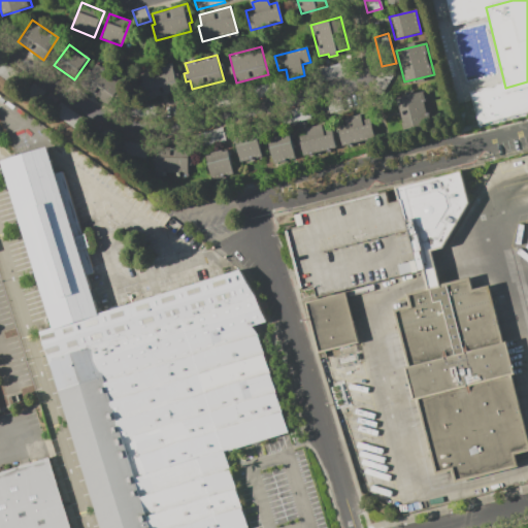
[(0,75),(0,58),(84,119),(75,130),(0,75)]
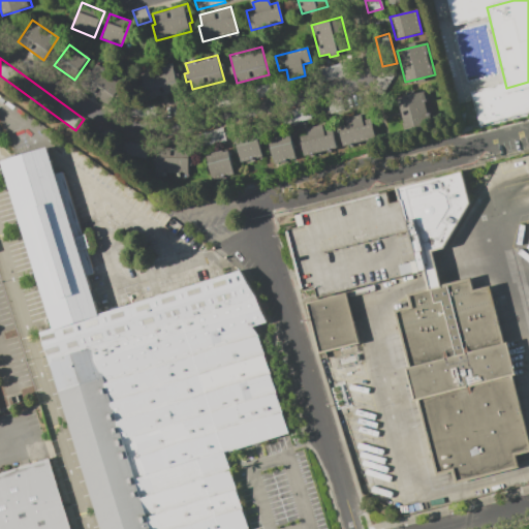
[(352,61),(355,73),(321,82),(318,69),(352,61)]
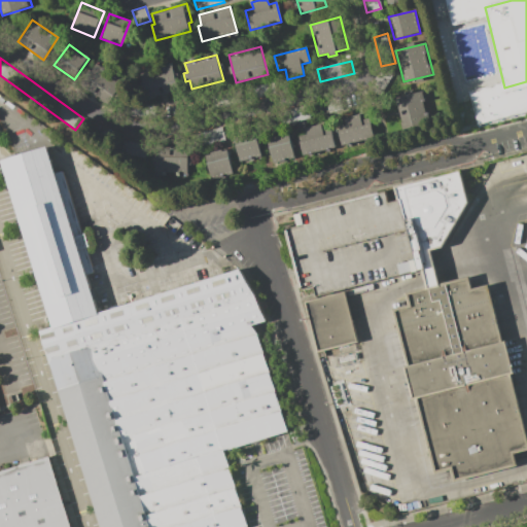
[(96,63),(121,81),(106,102),(81,84),(96,63)]
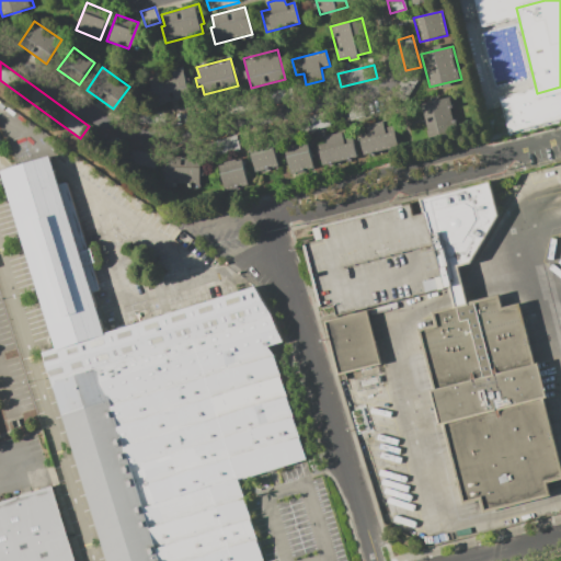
[(182,67),(185,79),(189,78),(191,86),(187,87),(190,96),(156,105),(148,76),(182,67)]
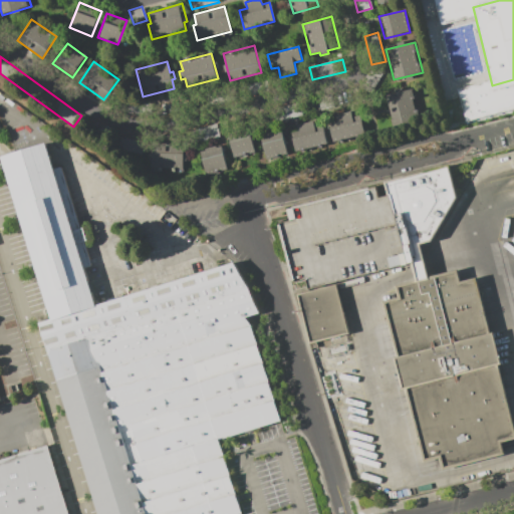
[(355,91),(370,69),(381,76),(366,98),(355,91)]
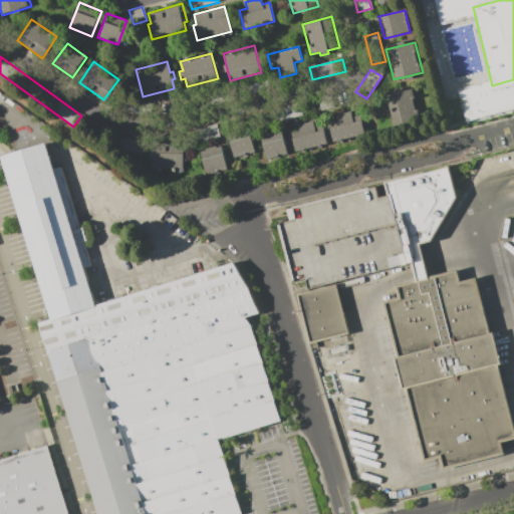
[(383,95),(412,88),(420,119),(392,126),(383,95)]
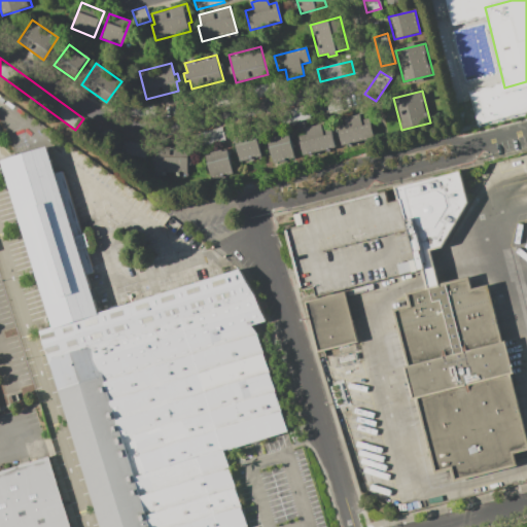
[(325,101),(342,98),(345,109),(327,113),(325,101)]
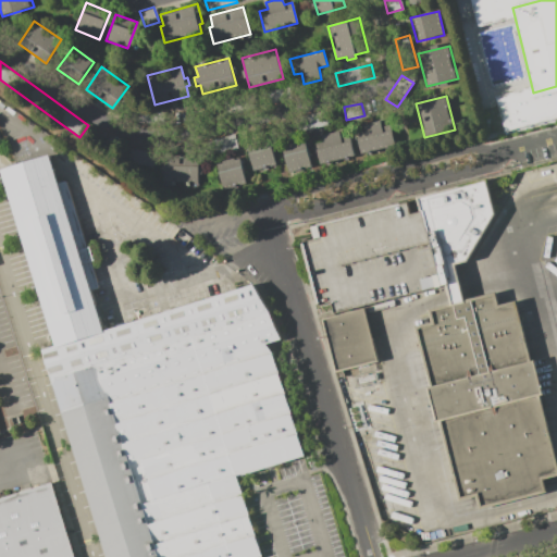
[(395,146),(361,153),(356,133),(363,131),(362,123),(379,119),(381,126),(390,124),(395,146)]
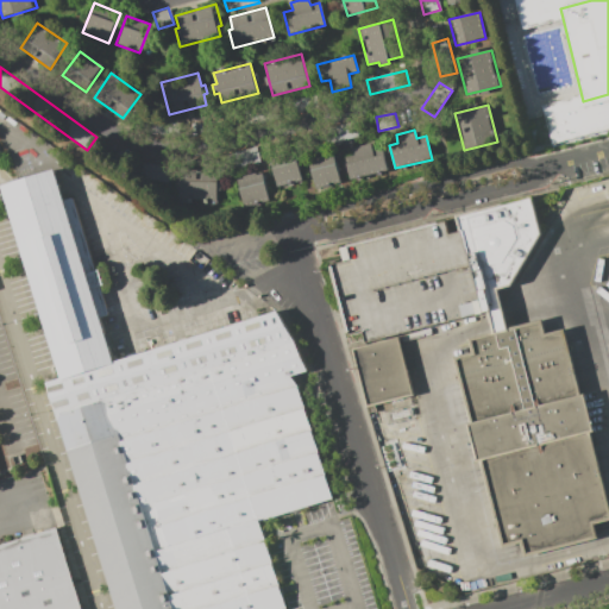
[(388,171),(350,181),(344,157),(353,155),(351,148),(370,143),(371,151),(382,149),(388,171)]
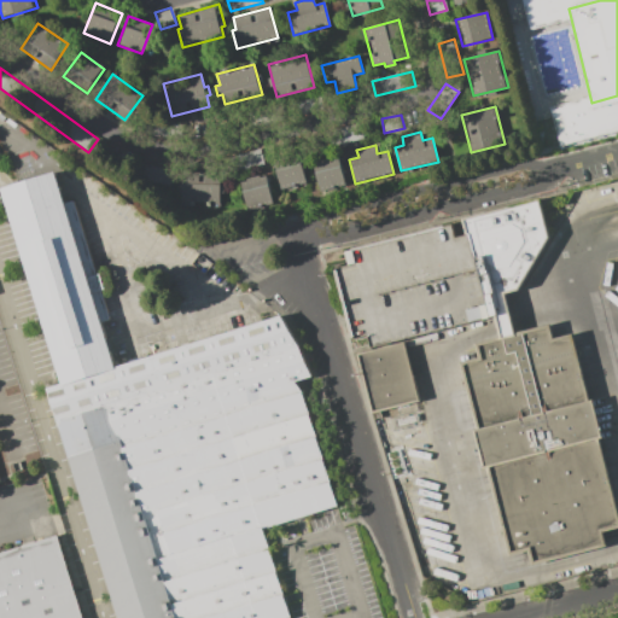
[(260,150),(263,162),(237,169),(234,156),(260,150)]
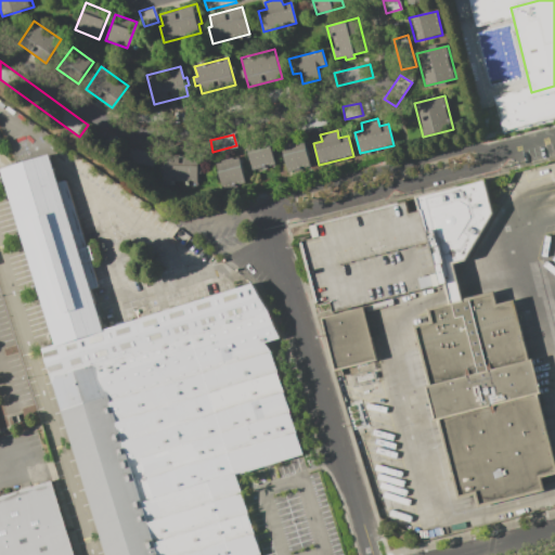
[(304,140),(310,164),(286,170),(281,145),(304,140)]
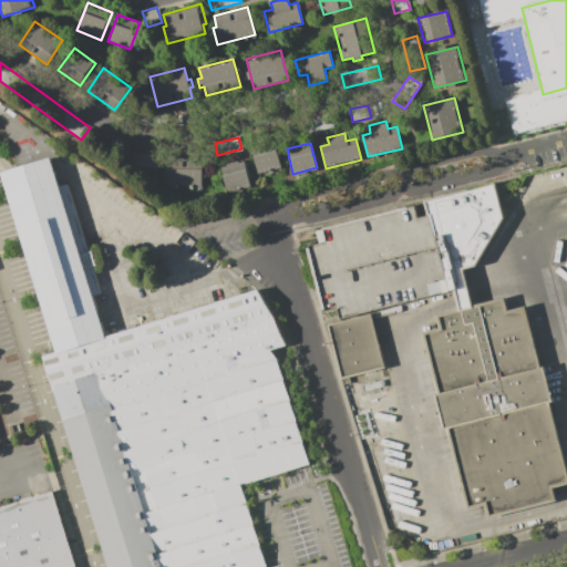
[(155,171),(125,163),(129,150),(158,157),(155,171)]
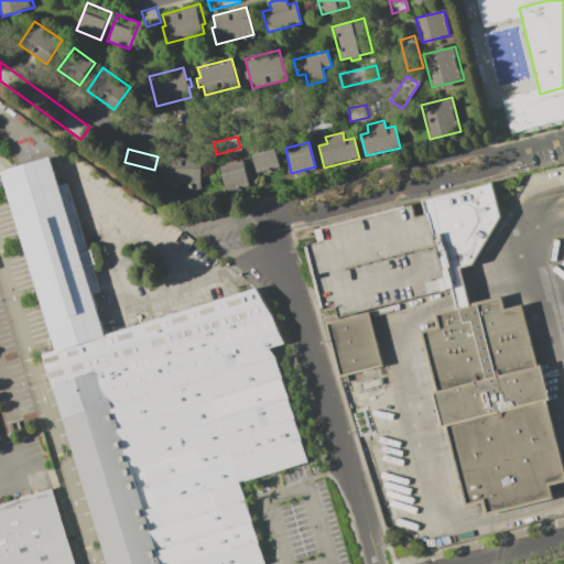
[(275,150),(280,169),(257,174),(252,155),(275,150)]
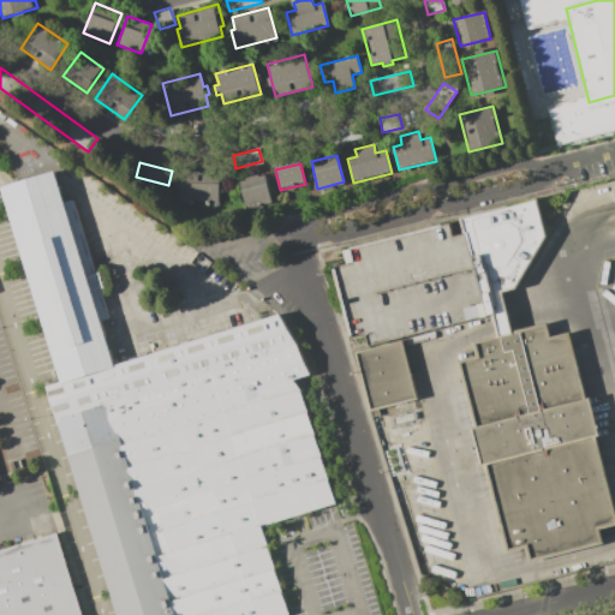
[(60,383),(0,189),(55,172),(65,203),(72,201),(109,318),(101,321),(115,366),(60,383)]
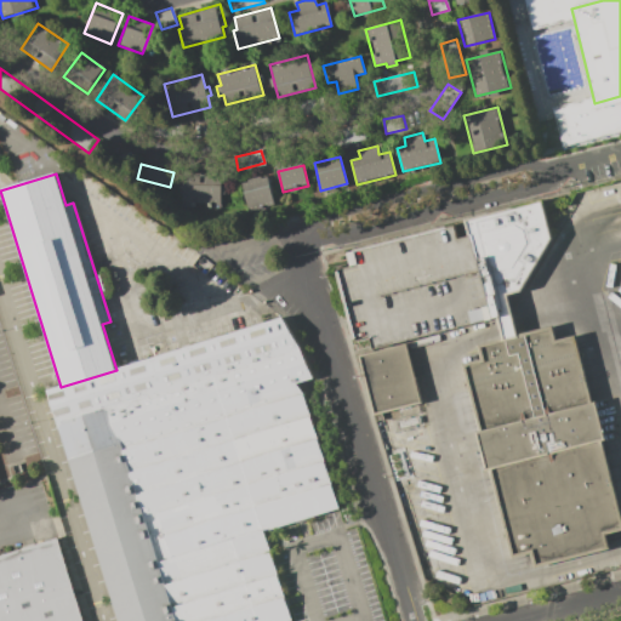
[(221,209),(183,208),(184,174),(222,175),(222,186),(226,186),(224,197),(221,197),(221,209)]
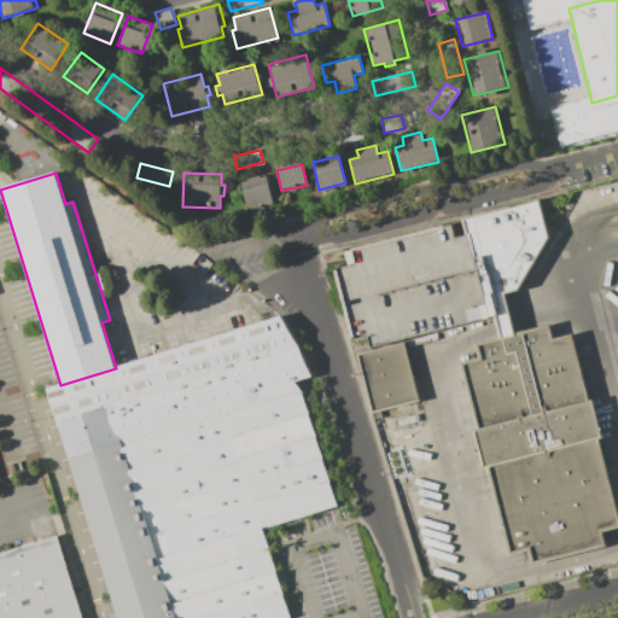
[(275,204),(248,211),(240,181),(268,174),(275,204)]
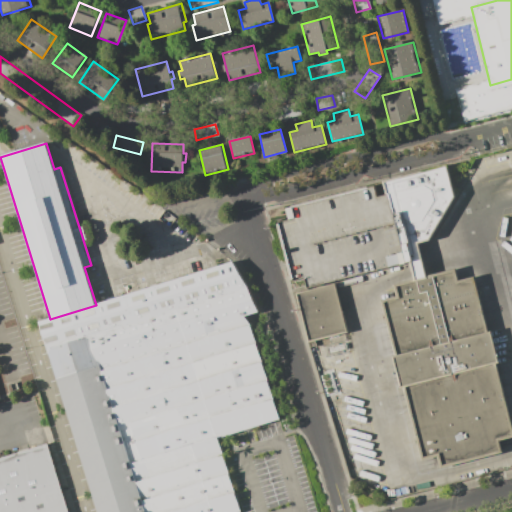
[(394,356),(380,300),(395,296),(393,285),(414,280),(411,270),(409,262),(306,288),(306,286),(293,289),(292,285),(289,286),(287,276),(290,276),(286,261),(276,222),(289,219),(286,207),(374,185),(377,197),(386,194),(383,181),(447,165),(455,196),(429,241),(418,243),(424,267),(427,276),(455,269),(458,280),(473,276),(488,332),(491,332),(499,363),(496,364),(511,428),(511,437),(498,441),(501,452),(439,468),(436,456),(421,460),(402,388),(400,388),(392,357),(394,356)]
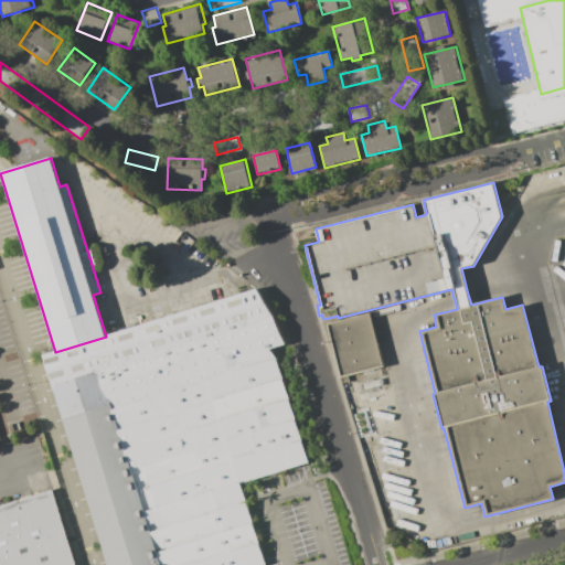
[(107,564),(43,356),(257,289),(285,344),(269,349),(276,358),(308,462),(241,484),(265,564),(107,564)]
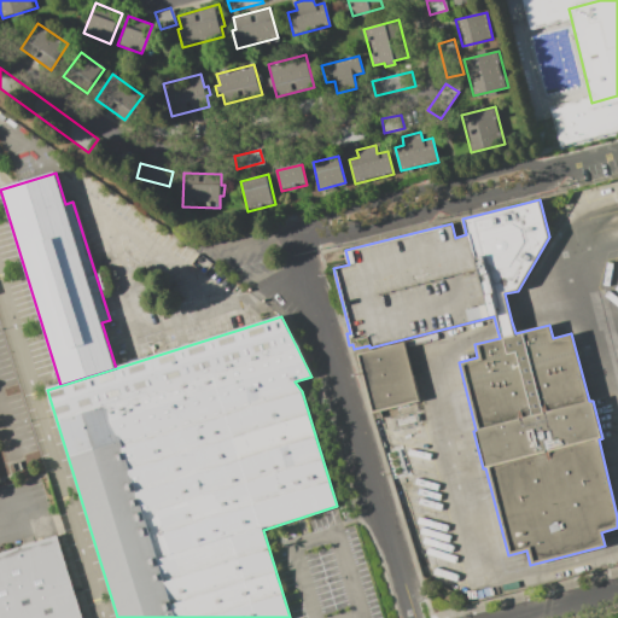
[(356,355),(406,342),(420,402),(372,414),(356,355)]
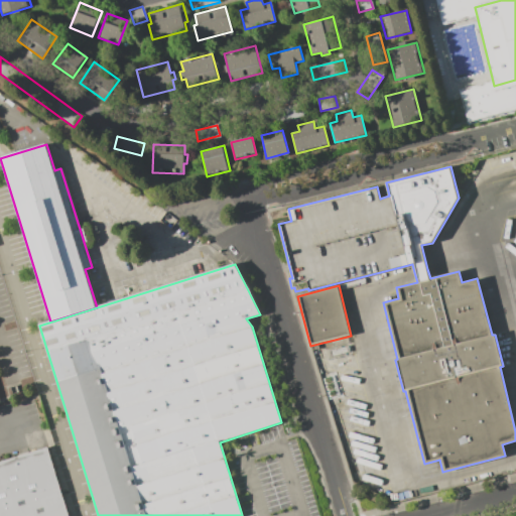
[(0,515),(0,464),(48,449),(68,515),(0,515)]
